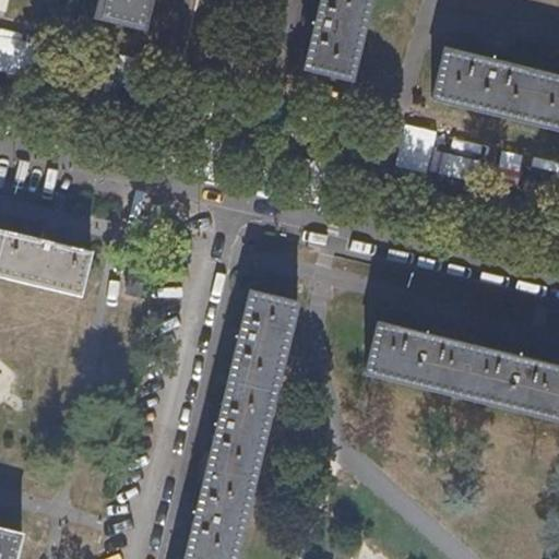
[(96,0),(93,15),(147,28),(153,0),(96,0)]
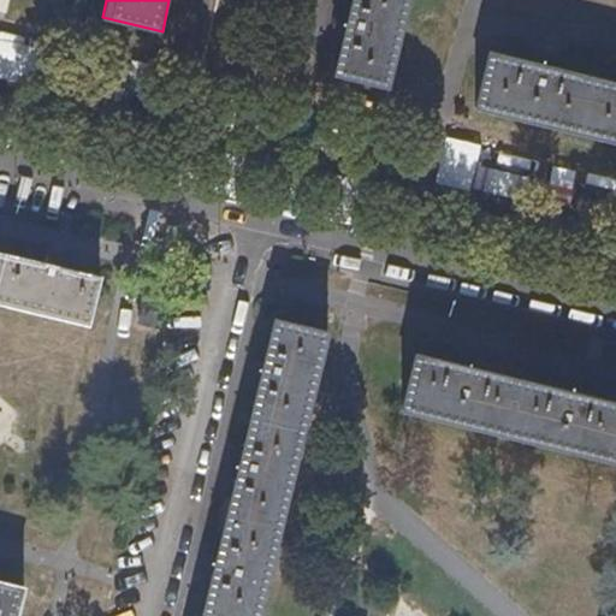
[(388,86),(407,0),(353,0),(350,10),(345,30),(336,72),(388,86)]
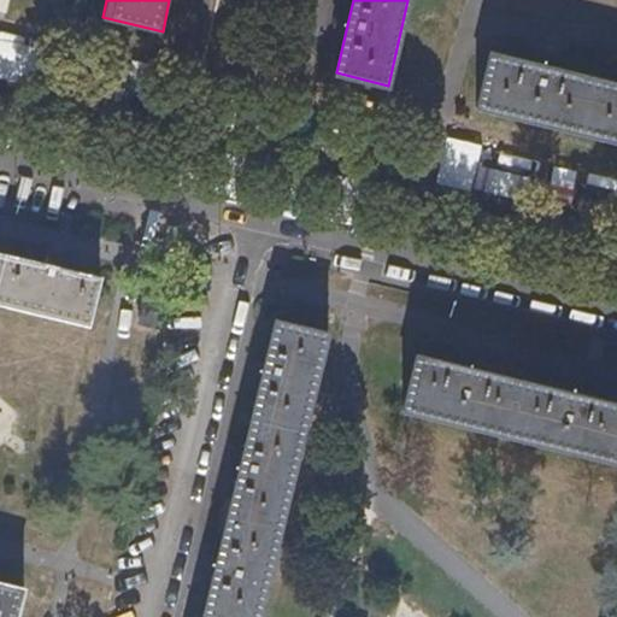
[(346,30),(351,10),(336,6),(331,27),(346,30)]
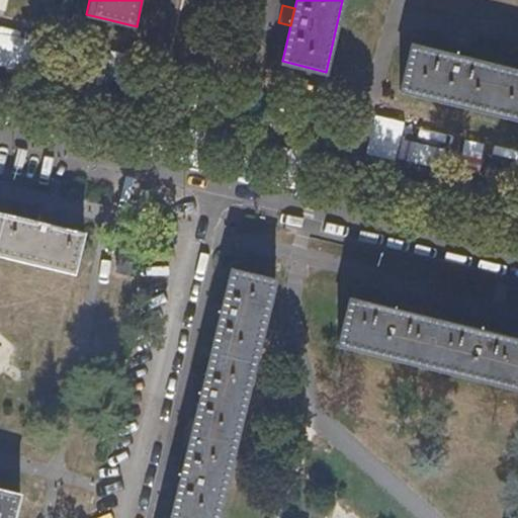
[(464,58),(466,47),(448,40),(445,53),(464,58)]
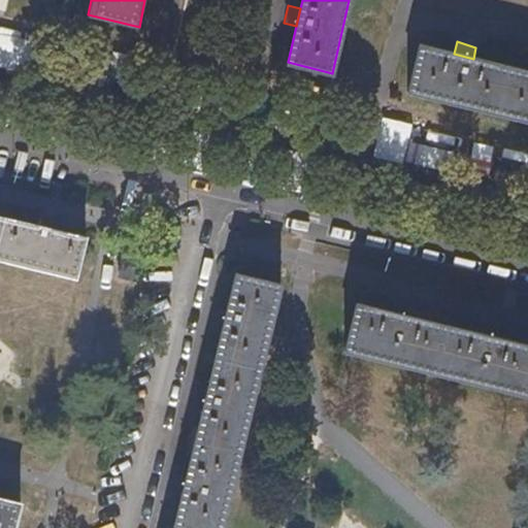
[(527,71),(473,59),(454,54),(419,44),(407,93),(527,121),(527,71)]
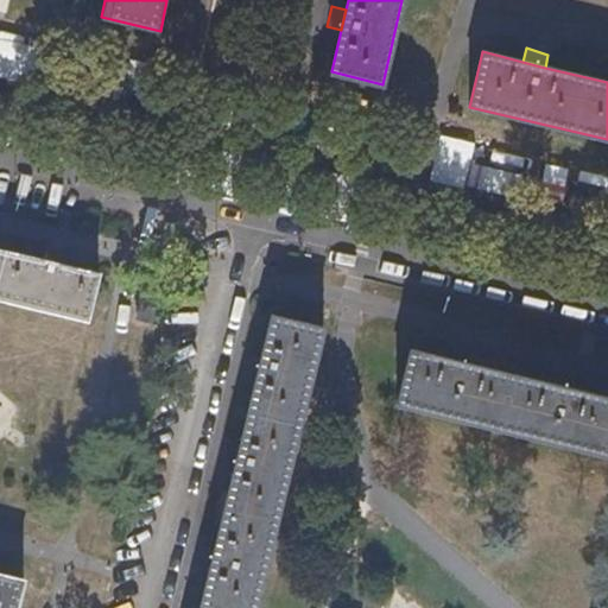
[(56,263),(57,249),(42,246),(39,258),(56,263)]
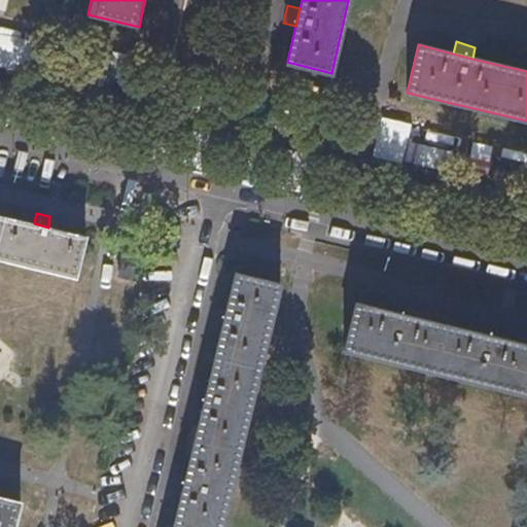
[(0,258),(74,276),(84,236),(48,227),(34,223),(0,215),(0,258)]
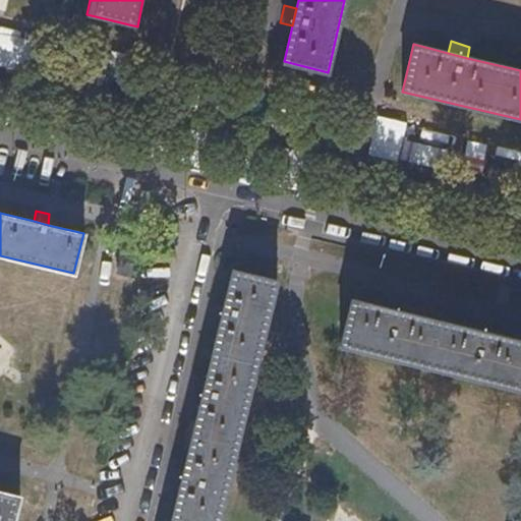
[(137,277),(141,255),(121,251),(116,273),(137,277)]
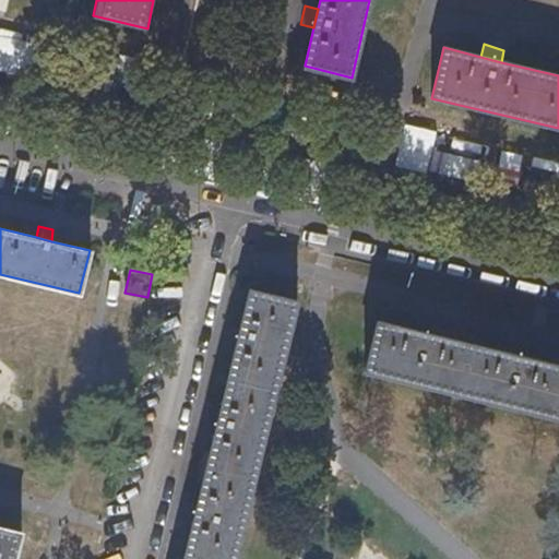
[(233,558),(297,300),(248,289),(239,329),(235,345),(217,413),(213,432),(195,503),(192,521),(181,558),(233,558)]
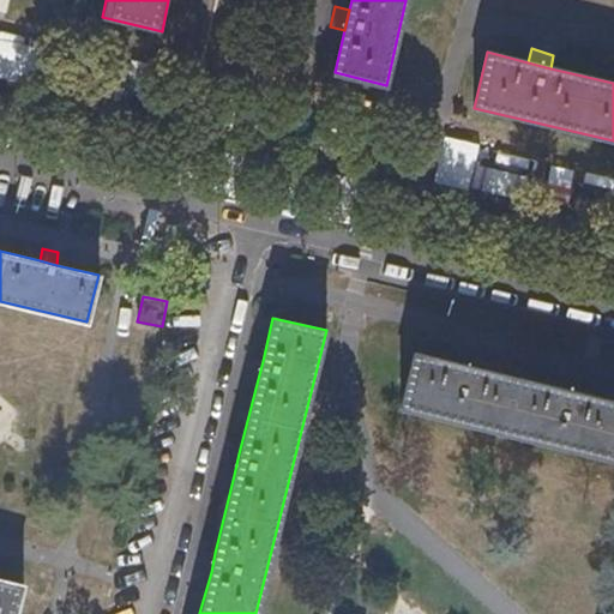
[(479,367),(481,354),(461,348),(457,362),(479,367)]
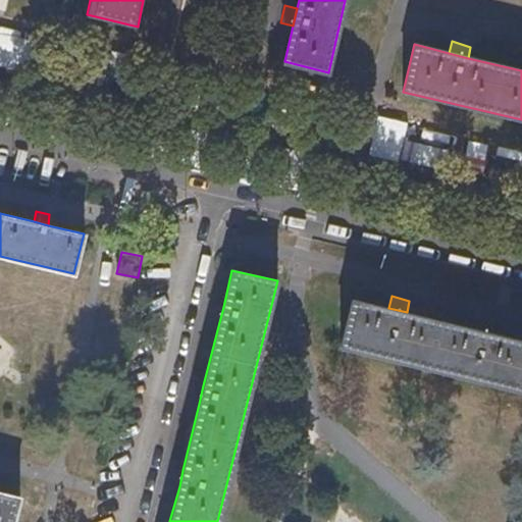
[(521,340),(493,332),(473,327),(407,312),(388,308),(351,299),(341,347),(521,390),(521,340)]
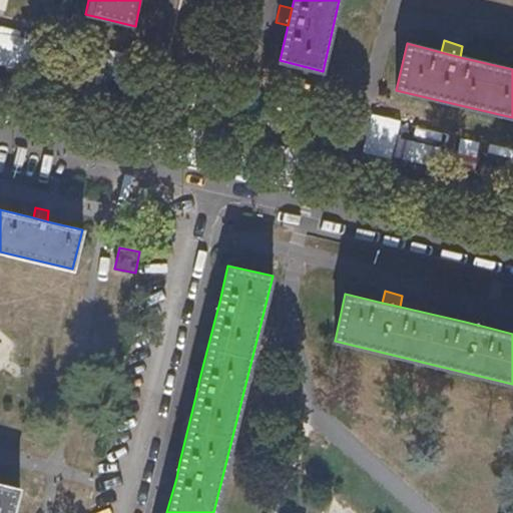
[(215,317),(219,302),(208,299),(204,314),(215,317)]
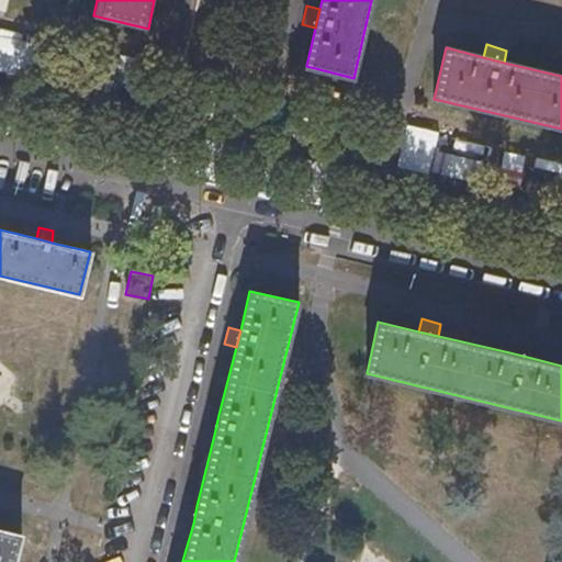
[(531,358),(532,346),(510,341),(509,352),(531,358)]
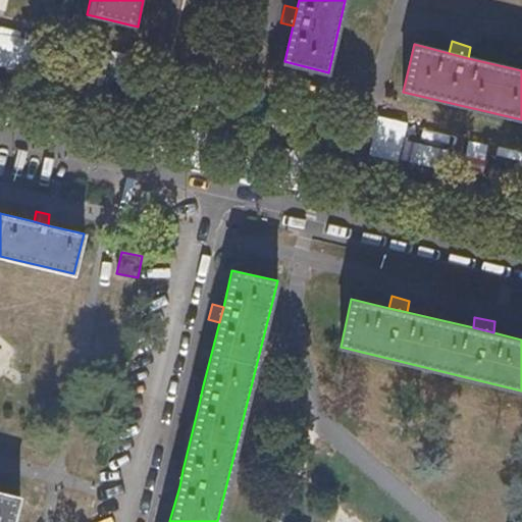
[(199,404),(203,385),(193,384),(189,401),(199,404)]
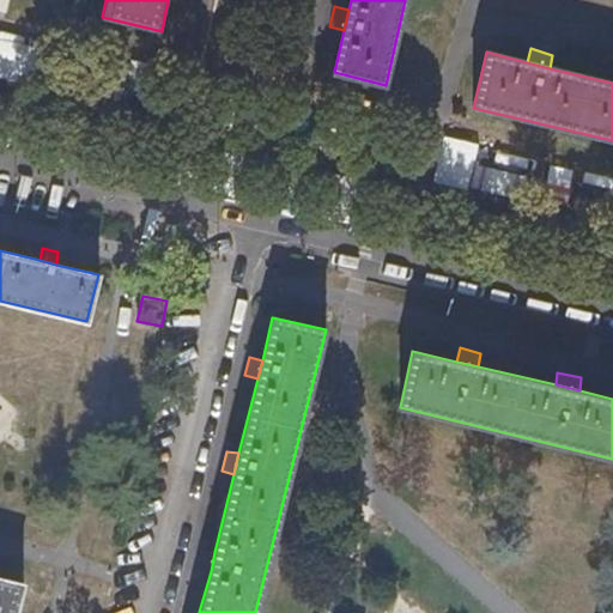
[(211,571),(214,552),(202,548),(198,569),(211,571)]
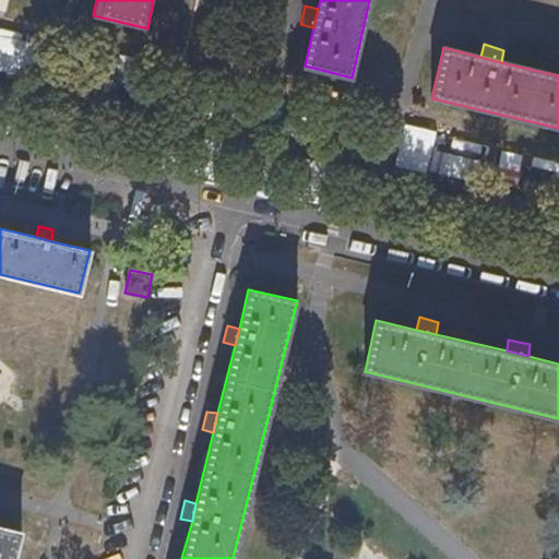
[(0,558),(22,558),(33,509),(0,502),(0,558)]
